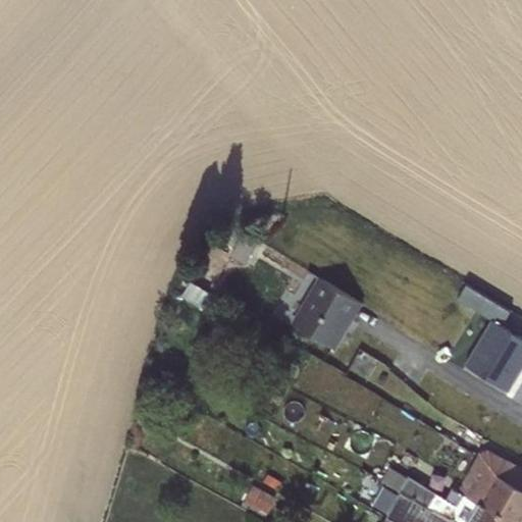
[(243,231),(230,255),(246,264),(258,241),(243,231)]
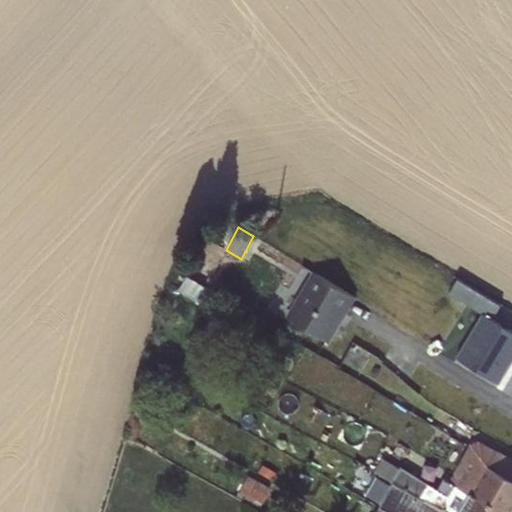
[(312,271),(285,316),(328,342),(356,297),(312,271)]
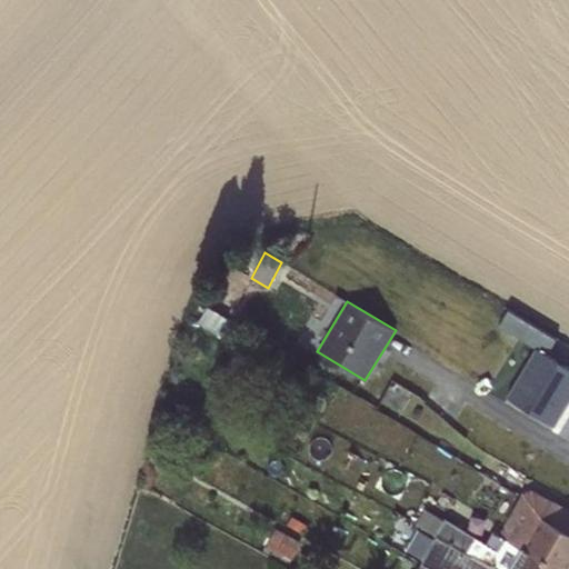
[(207,307),(198,321),(217,333),(227,318),(207,307)]
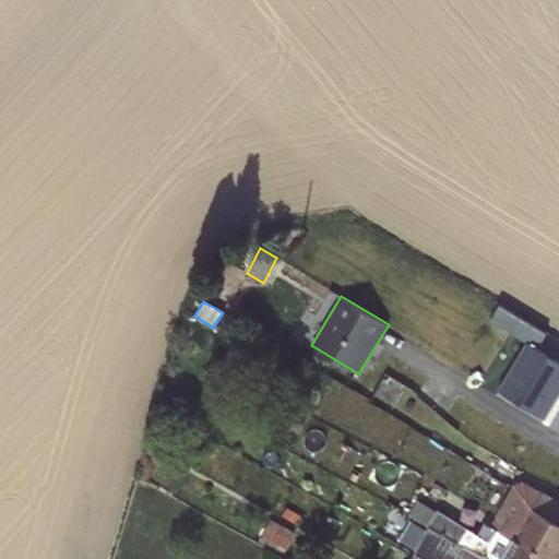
[(509,332),(518,317),(546,334),(546,333),(499,305),(489,320),(509,332)]
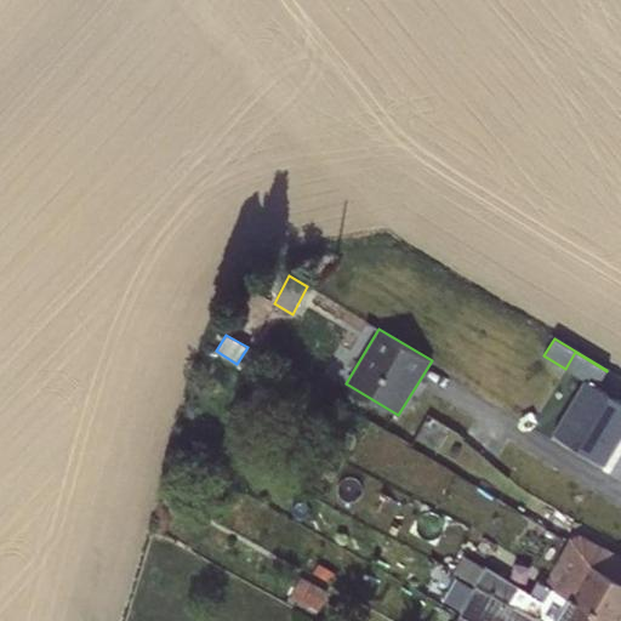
[(575,352),(565,369),(584,380),(585,380),(597,387),(607,371),(575,352)]
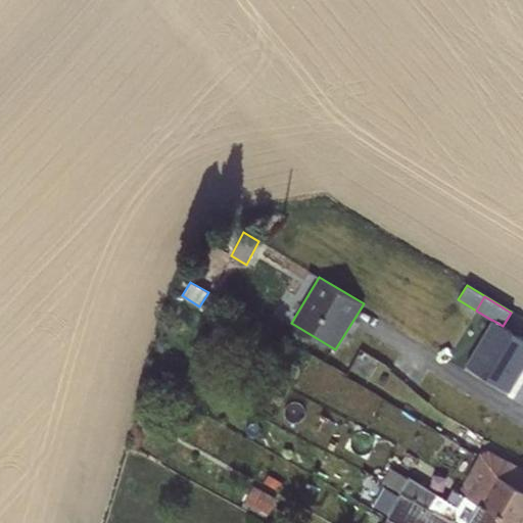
[(492,320),(465,365),(509,391),(522,368),(522,338),(503,326),(492,320)]
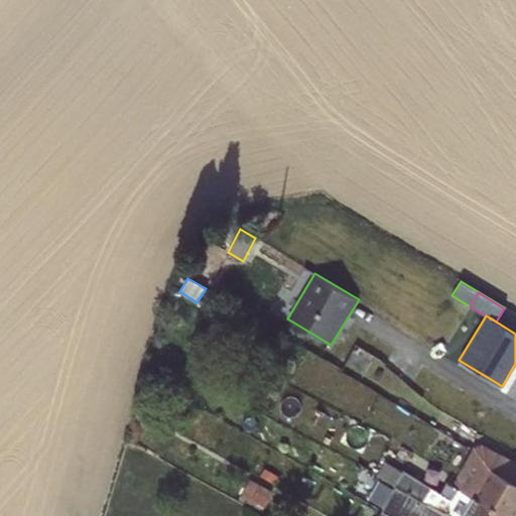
[(474,445),(452,484),(457,487),(460,483),(467,487),(480,463),(492,468),(500,453),(482,442),(474,445)]
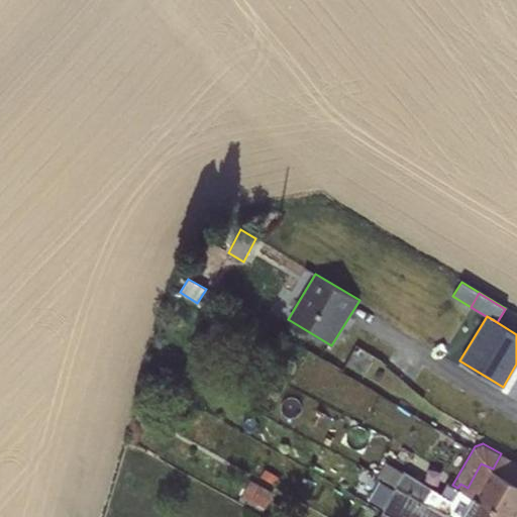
[(460,484),(457,488),(508,516),(516,516),(516,463),(501,453),(493,469),(481,463),(468,488),(460,484)]
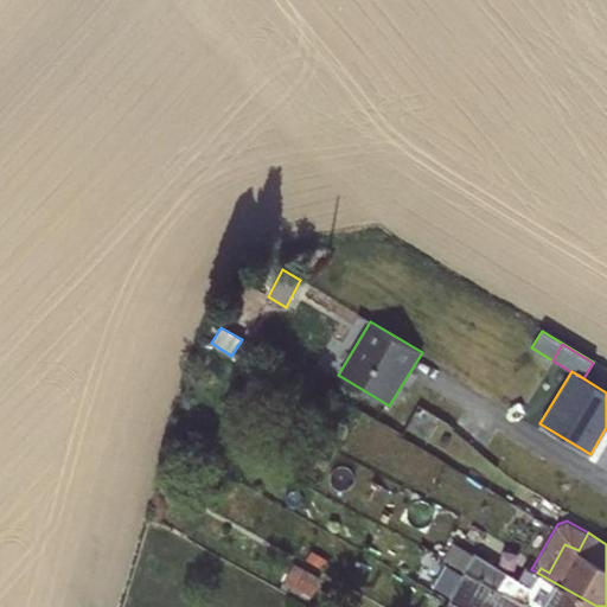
[(596,606),(537,573),(531,569),(526,566),(518,580),(474,551),(472,554),(453,542),(442,558),(466,572),(529,606),(596,606)]
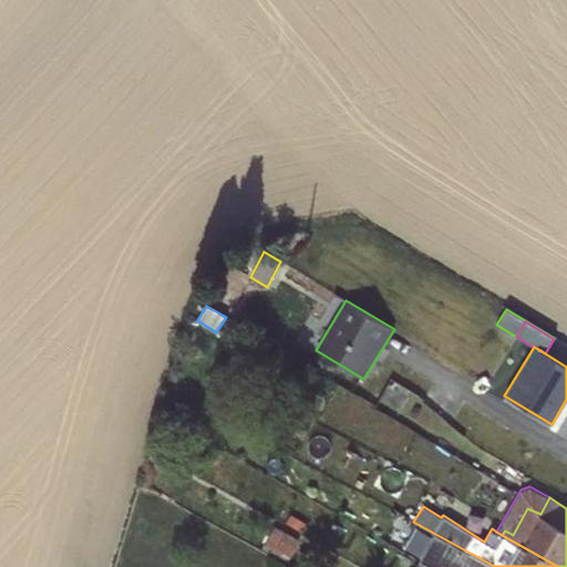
[(274,526),(263,549),(287,563),(298,539),(274,526)]
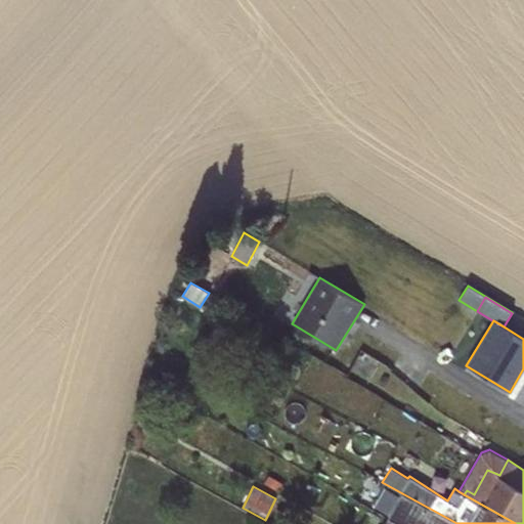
[(456,523),(402,493),(388,519),(395,523),(456,523)]
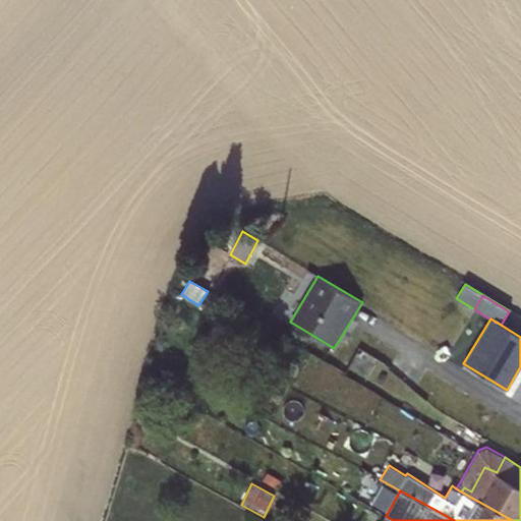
All buildings are outlined.
